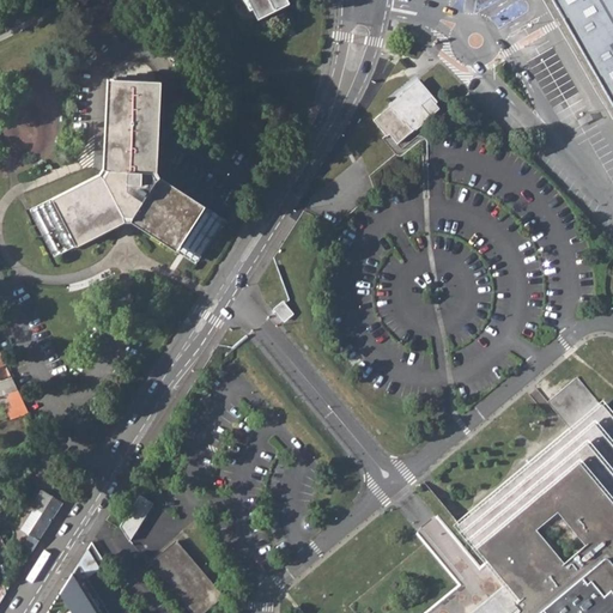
[(247,0),(258,19),(289,4),(286,0),(247,0)]
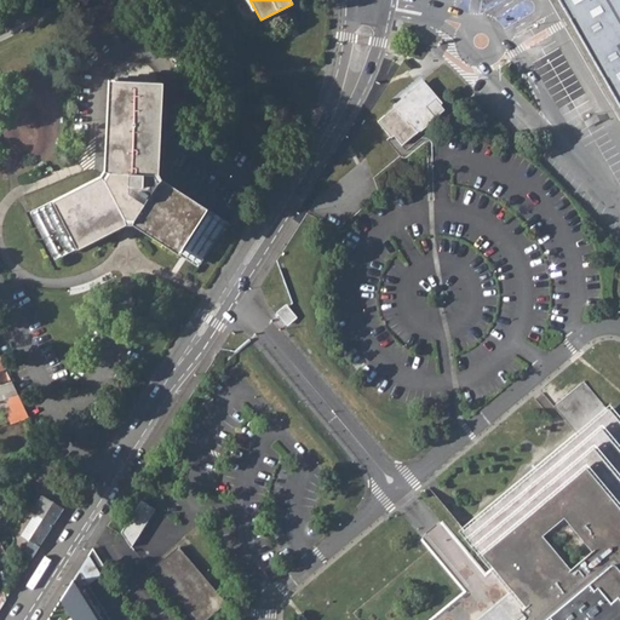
[(619,0),(558,0),(619,105),(619,0)]
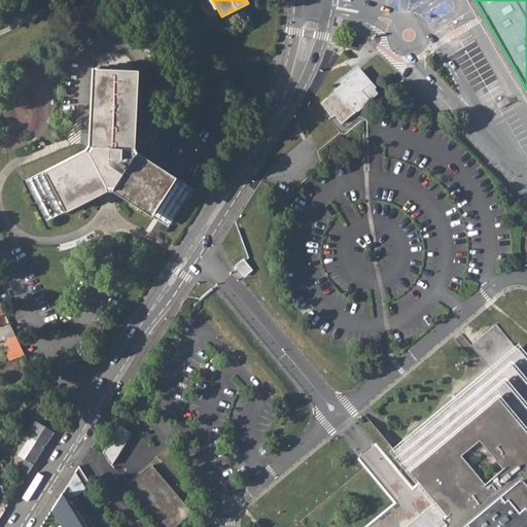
[(359,71),(373,88),(375,85),(359,68),(352,74),(353,75),(359,71)]
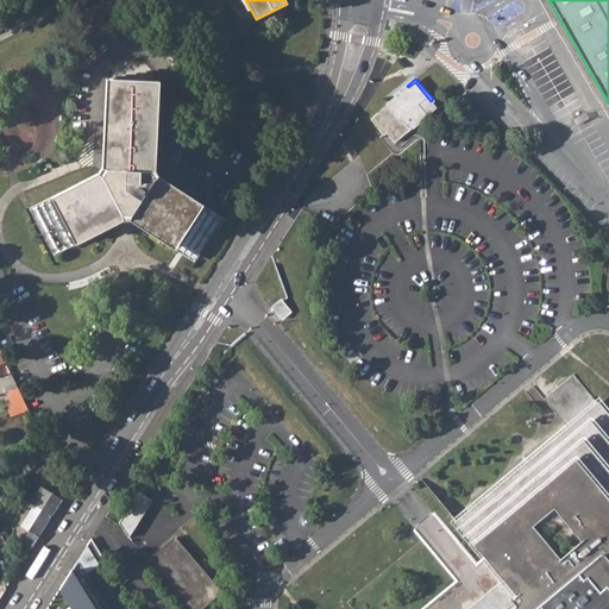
[(387,133),(395,143),(437,107),(432,102),(434,101),(433,99),(431,101),(415,82),(408,87),(407,86),(399,93),(401,94),(390,102),(388,101),(387,102),(388,105),(370,120),(376,126),(384,136),(387,133)]
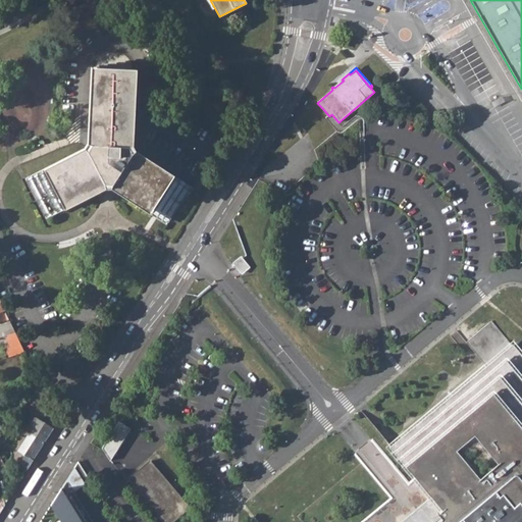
[(87,151),(27,181),(44,215),(104,184),(112,184),(168,220),(189,190),(131,153),(128,147),(132,72),(95,71),(92,144),(87,151)]
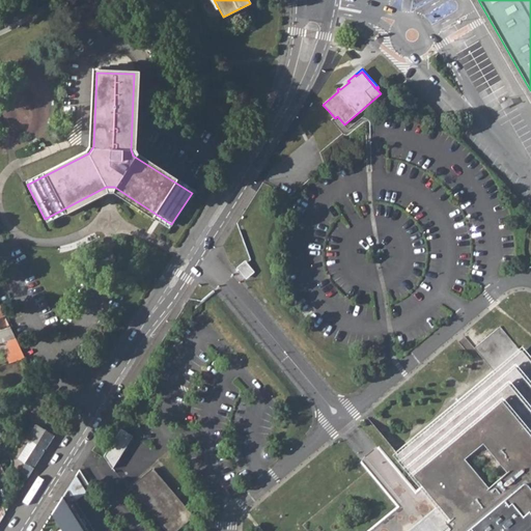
[(340,89),(350,82),(347,81),(338,88),(340,89)]
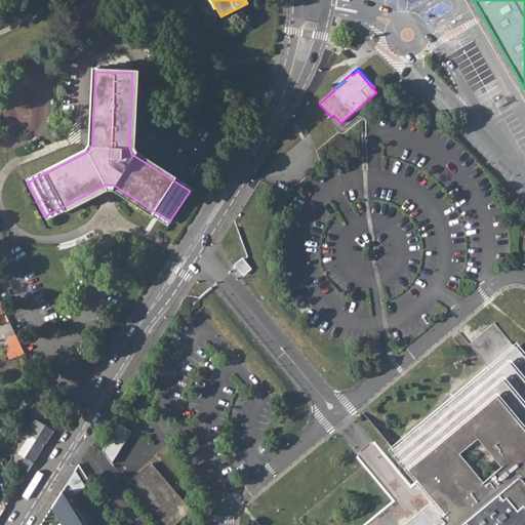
[(243,259),(236,266),(240,272),(242,275),(250,268),(243,259)]
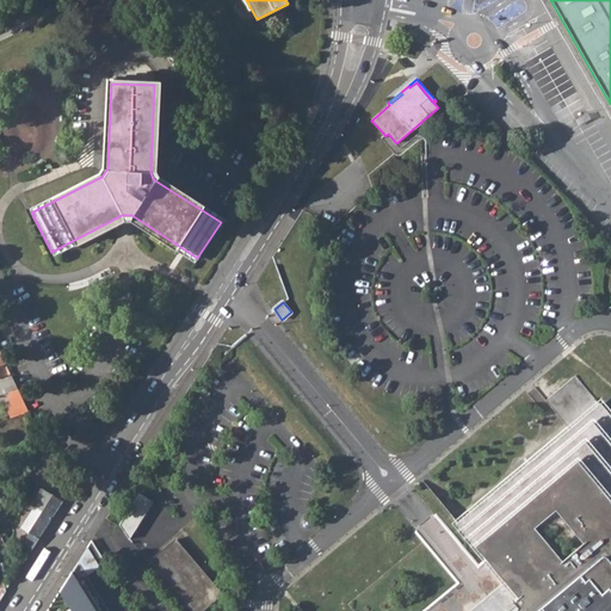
[(545,400),(567,426),(454,520),(507,585),(475,610),(610,610),(610,415),(598,400),(597,401),(575,376),(545,400)]
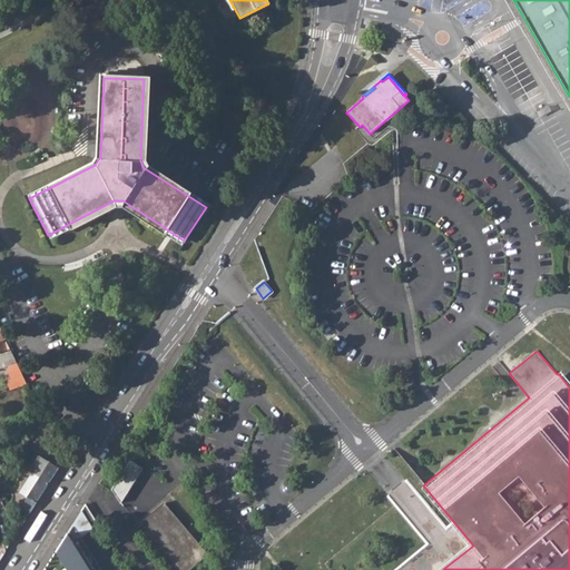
[(11,352),(0,355),(0,366),(7,365),(11,380),(8,381),(11,390),(27,384),(11,352)]
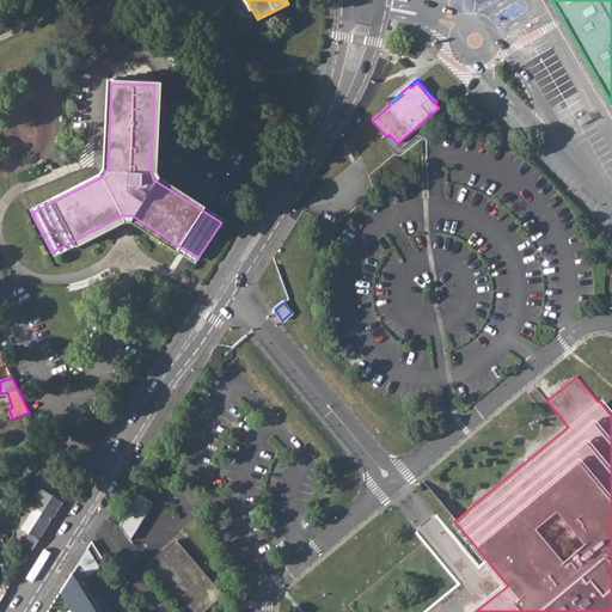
[(34,448),(37,457),(48,452),(43,445),(34,448)]
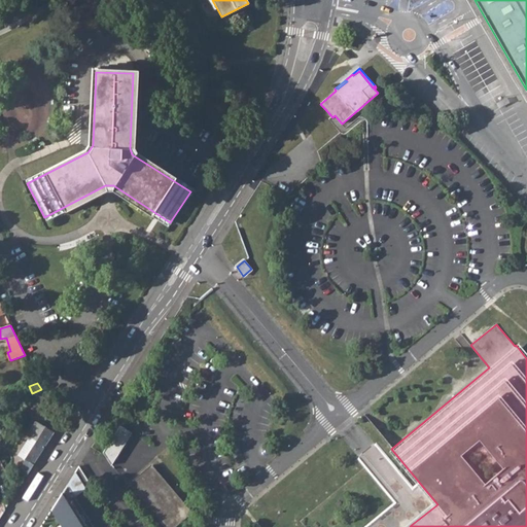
[(41,389),(34,392),(46,418),(54,415),(41,389)]
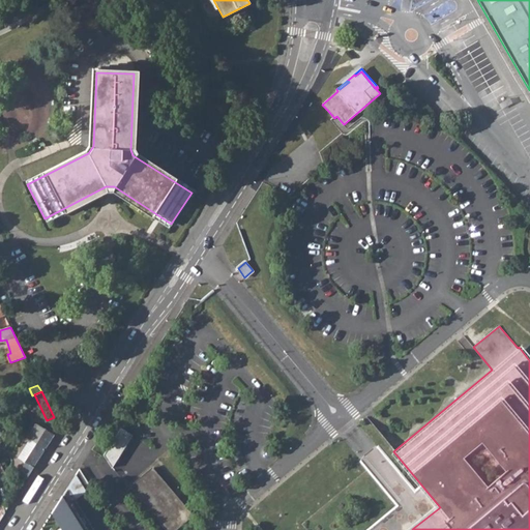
[(27,477),(54,435),(36,424),(28,437),(30,438),(36,442),(24,462),(18,472),(27,477)]
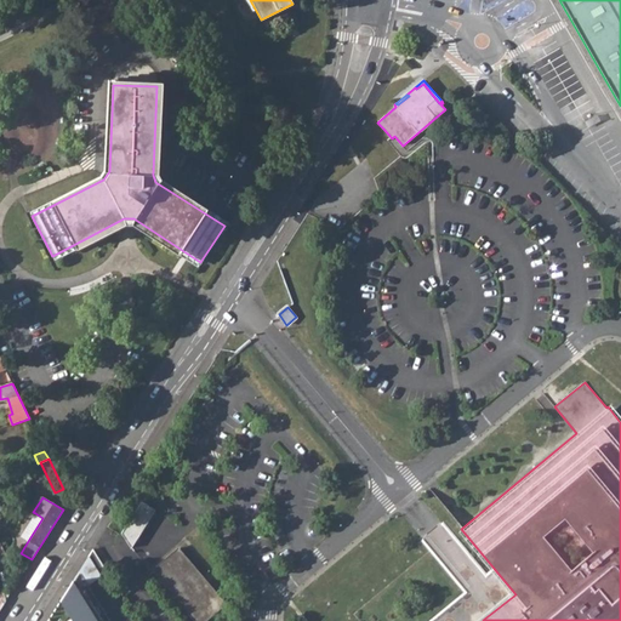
[(141,501),(121,533),(131,548),(155,510),(141,501)]
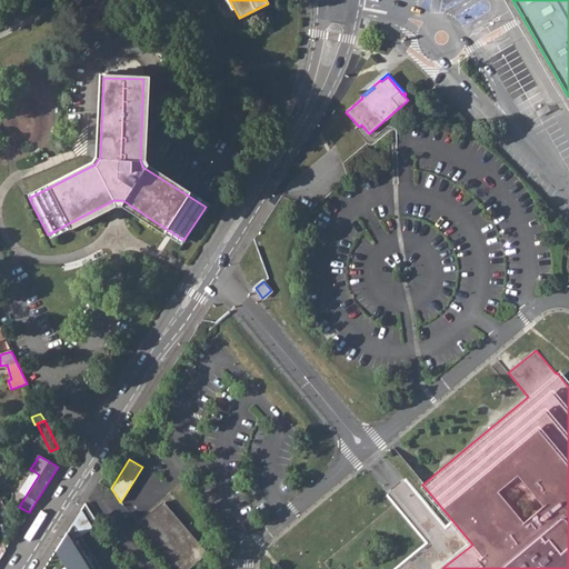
[(19,491),(26,496),(39,475),(32,470),(19,491)]
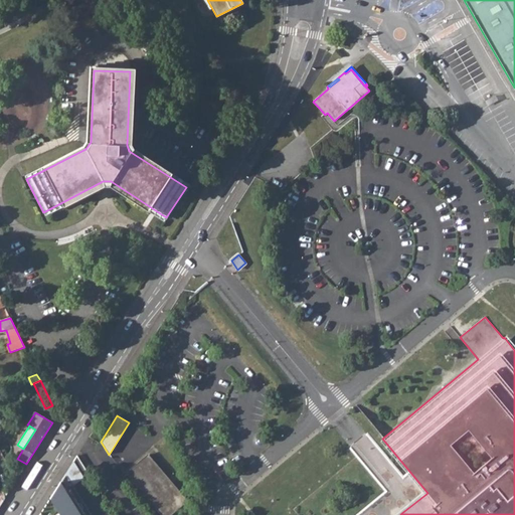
[(150,454),(126,474),(161,514),(168,514),(188,499),(150,454)]
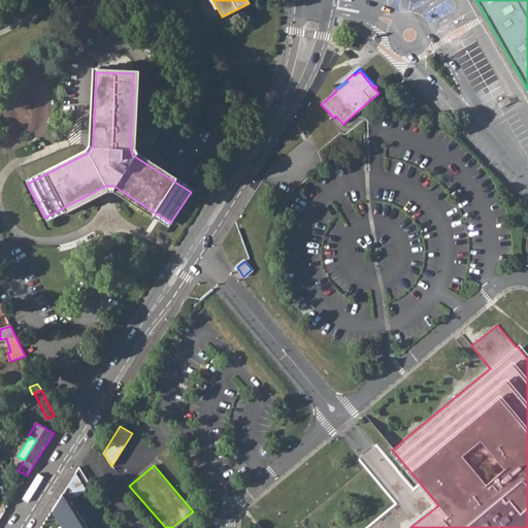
[(92,487),(79,466),(75,472),(75,473),(86,490),(92,487)]
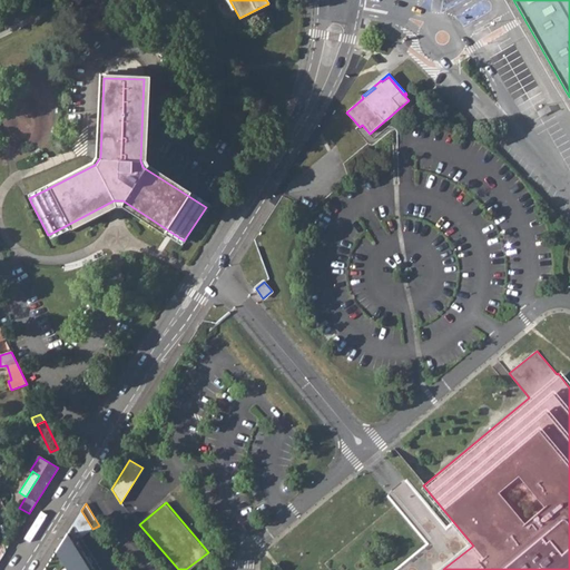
[(69,536),(77,531),(80,537),(92,529),(81,511),(81,510),(72,523),(67,533),(69,536)]
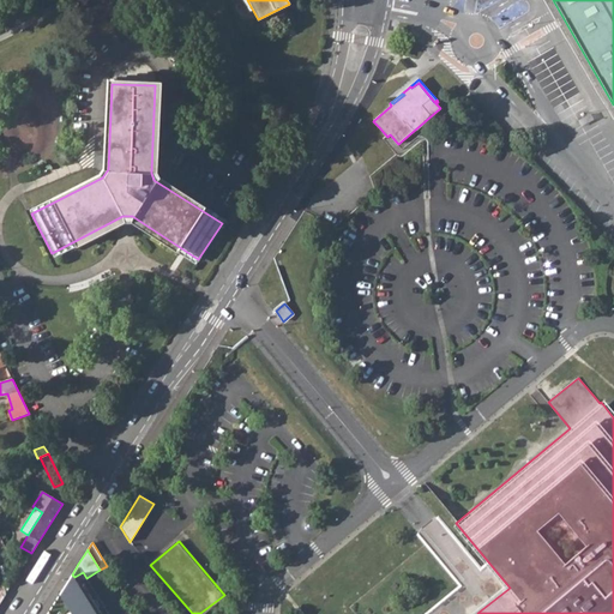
[(109,613),(86,578),(83,572),(74,577),(72,575),(60,594),(71,612),(65,613),(109,613)]
